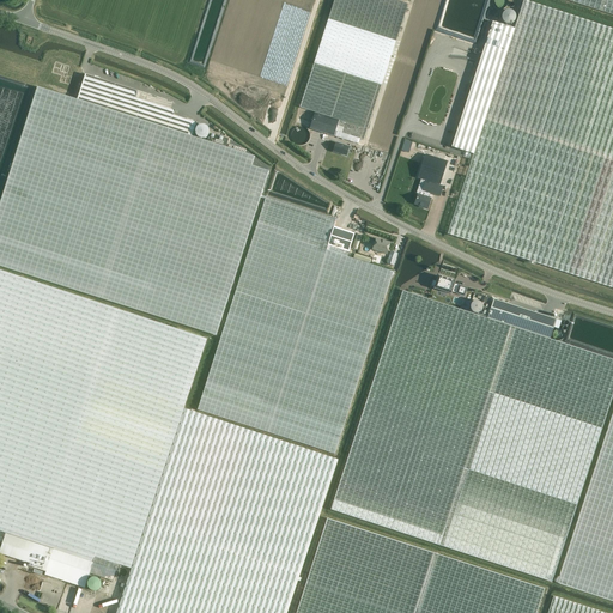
[(335,132),(364,140),(408,5),(393,0),(334,0),(299,108),(315,113),(310,129),(334,137),(335,132)]
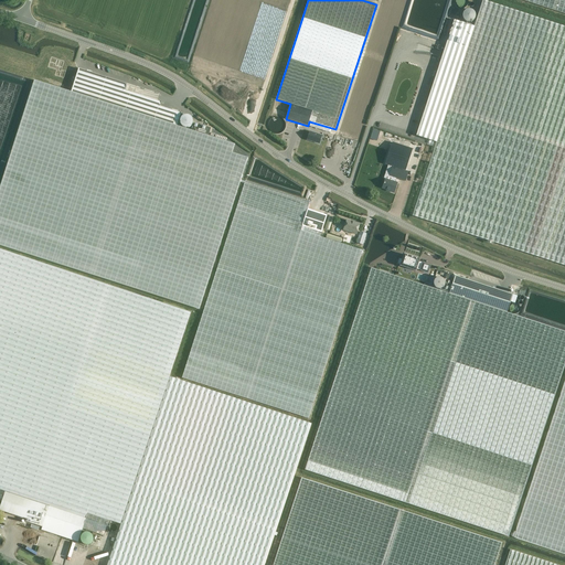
[(412,216),(564,266),(564,27),(482,0),(475,27),(454,20),(416,136),(436,142),(412,216)]
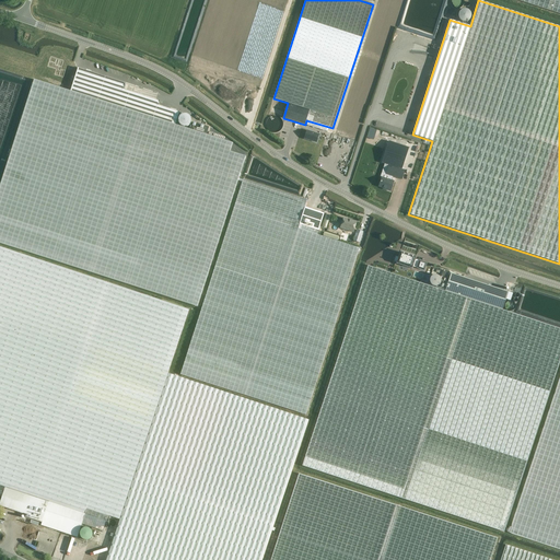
[(559,0),(510,0),(559,14),(559,0)]
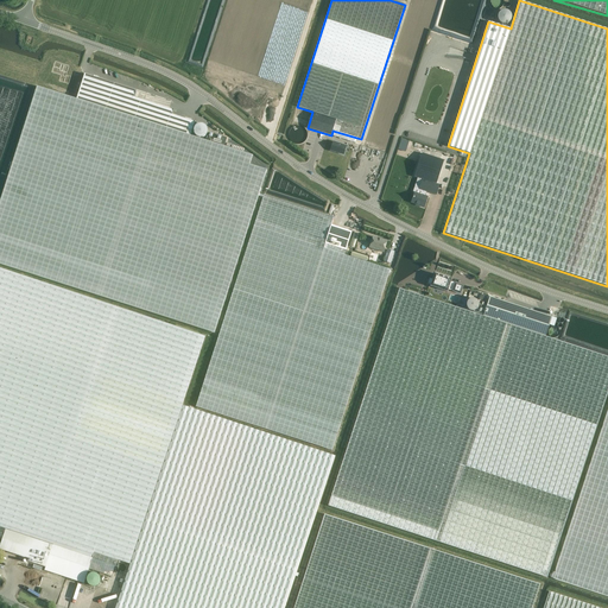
[(494,20),(505,24),(508,13),(499,8),(494,20)]
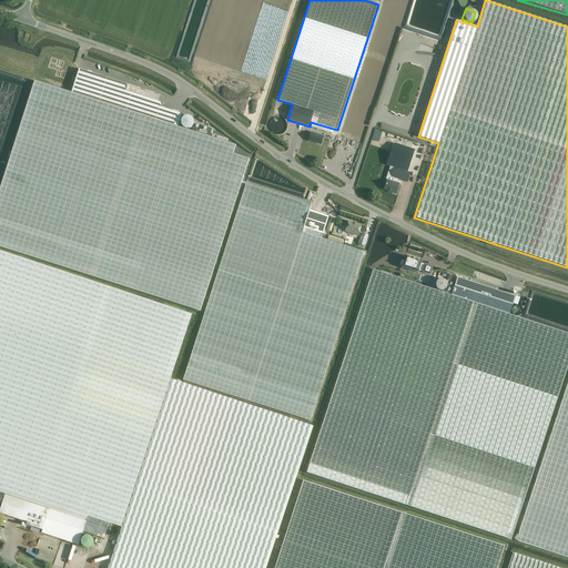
[(194,131),(179,125),(182,114),(161,108),(162,103),(125,91),(128,84),(79,70),(72,92),(34,81),(0,186),(0,246),(200,311),(249,159),(233,153),(235,145),(210,137),(194,131)]
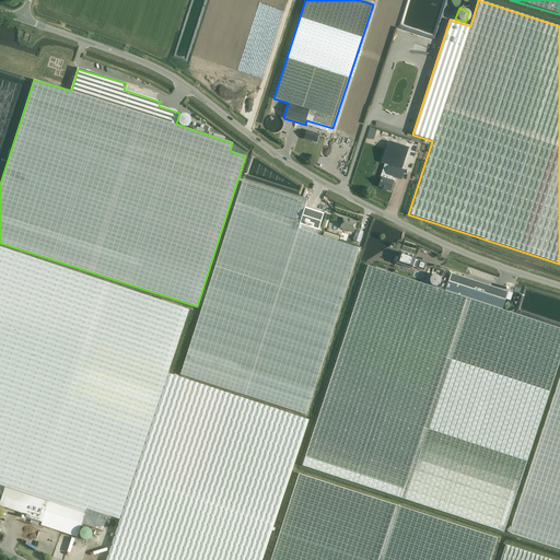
[(280,123),(280,120),(280,119),(279,118),(278,116),(277,116),(276,115),(275,114),(272,114),(270,114),(268,114),(267,115),(266,116),(264,118),(264,119),(263,120),(263,123),(263,124),(264,126),(264,127),(265,128),(267,130),(268,130),(269,131),(271,131),(272,131),(275,131),(276,130),(278,129),(279,128),(280,126),(280,125),(280,123)]
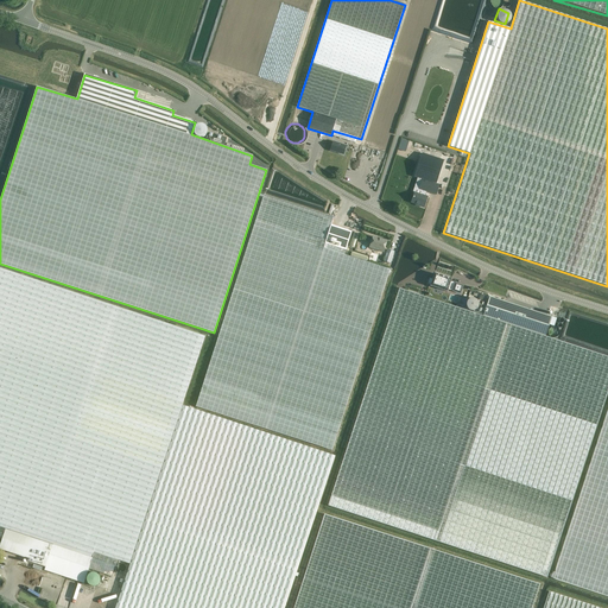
[(208,140),(225,146),(227,138),(210,133),(208,140)]
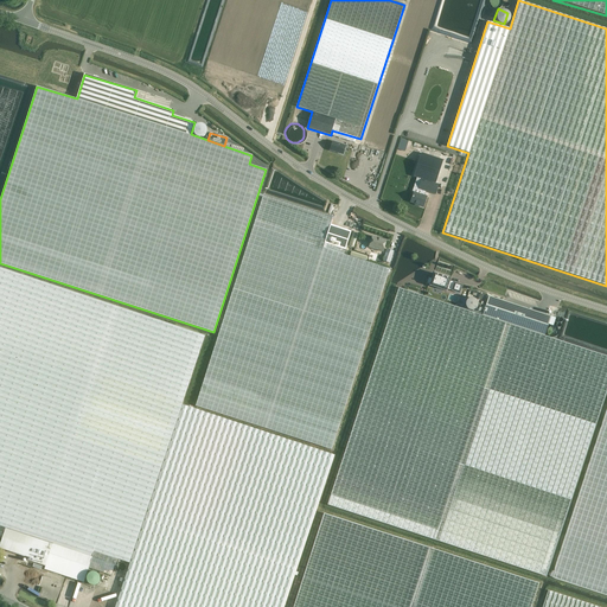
[(407,147),(408,141),(401,139),(397,149),(402,151),(404,146),(407,147)]
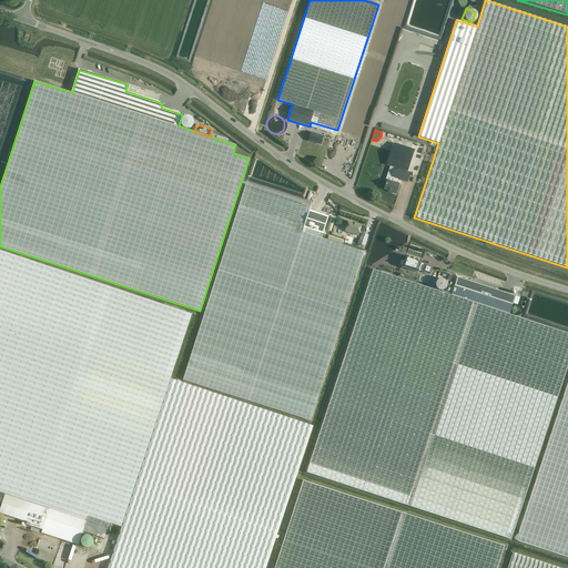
[(308,141),(321,145),(324,137),(312,132),(308,141)]
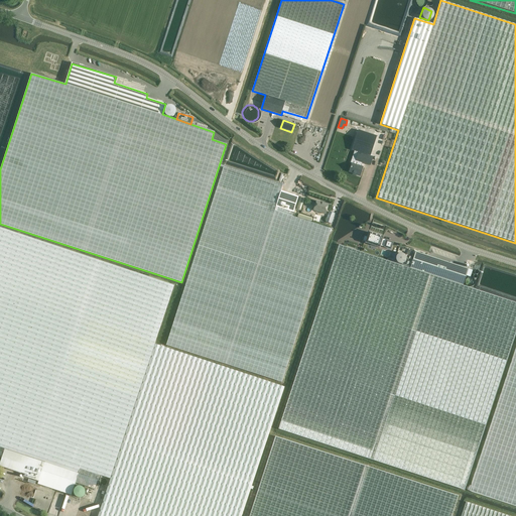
[(355,174),(360,176),(363,167),(361,166),(362,163),(370,166),(373,157),(370,156),(377,136),(358,130),(352,150),(358,152),(355,161),(359,162),(358,165),(352,164),(350,171),(356,173),(355,174)]
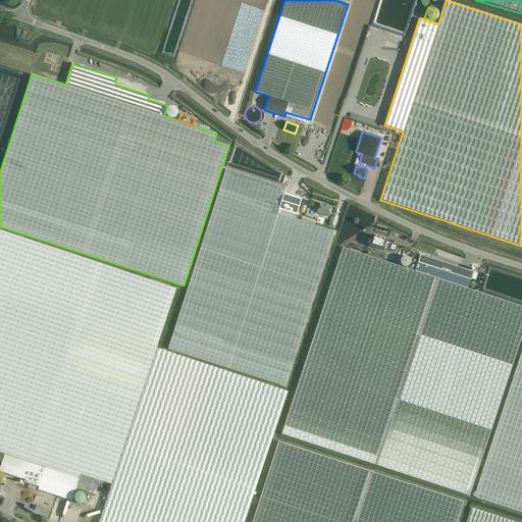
[(169,350),(285,386),(335,231),(315,224),(316,221),(302,217),(301,220),(296,219),(302,199),(284,194),(286,187),(226,167),(200,249),(201,249),(169,350)]
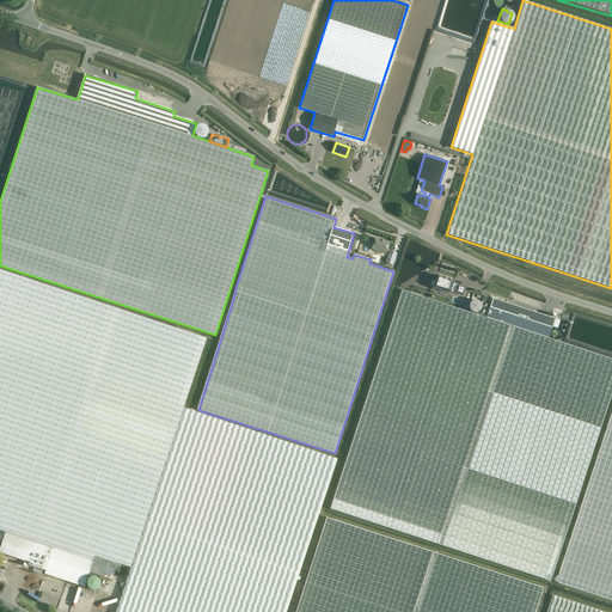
[(372,250),(386,254),(390,243),(385,240),(384,242),(375,239),(372,250)]
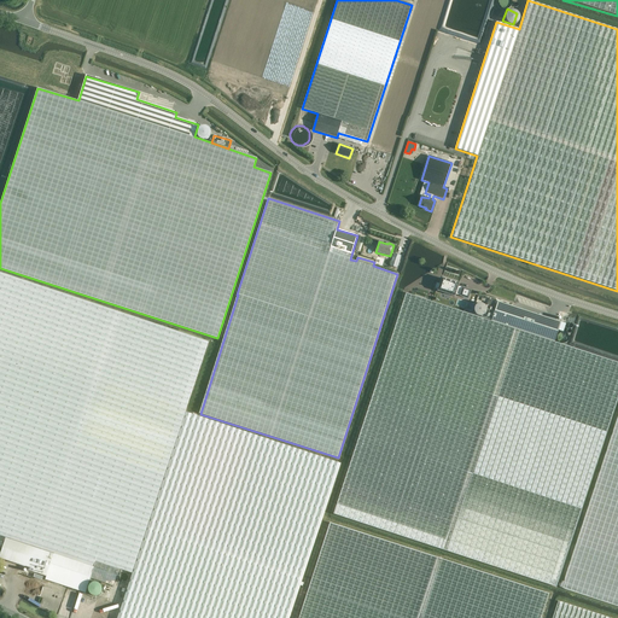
[(392,256),(390,266),(397,268),(401,258),(392,256)]
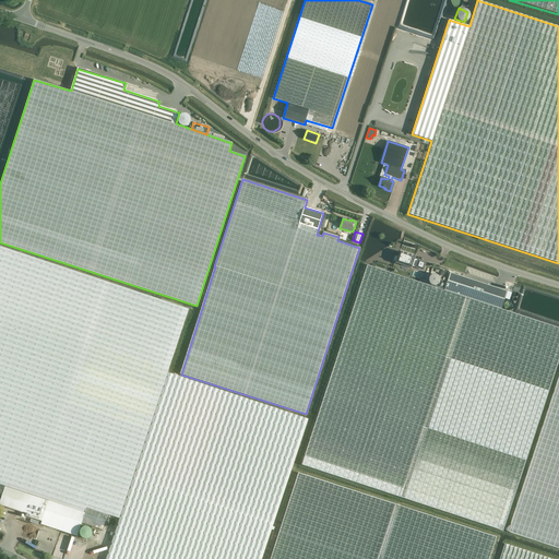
[(189,309),(0,246),(0,496),(1,497),(0,500),(0,504),(25,514),(25,516),(42,522),(40,524),(76,536),(82,523),(103,531),(108,515),(119,519),(106,558),(261,558),(308,419),(167,373),(189,309)]
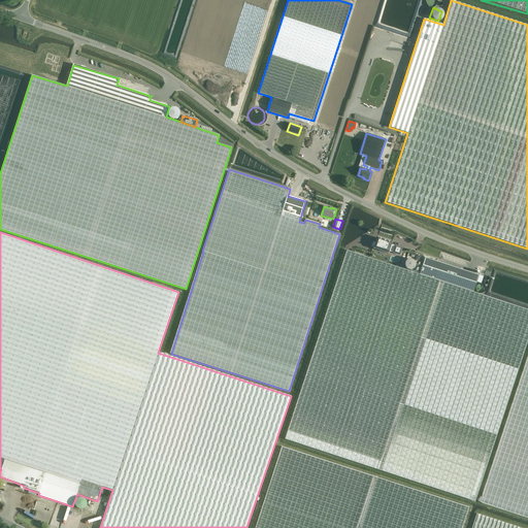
[(393,253),(400,255),(402,249),(396,246),(395,246),(391,245),(392,243),(392,242),(377,238),(375,243),(373,242),(372,246),(374,248),(374,249),(389,254),(389,253),(389,251),(394,252),(393,253)]
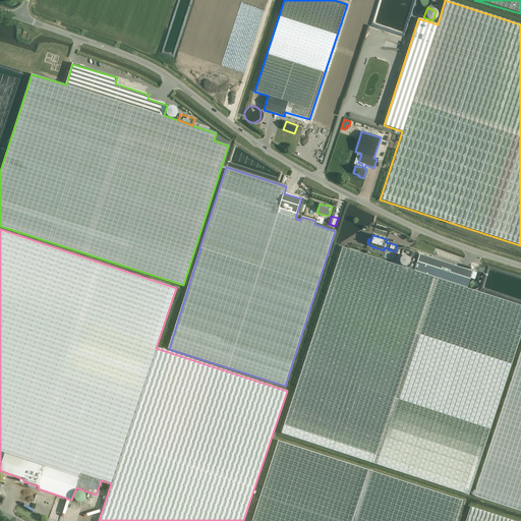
[(281,433),(468,495),(520,335),(520,305),(467,288),(473,272),(422,255),(422,253),(420,253),(418,253),(418,256),(418,257),(414,271),(342,247),(281,433)]
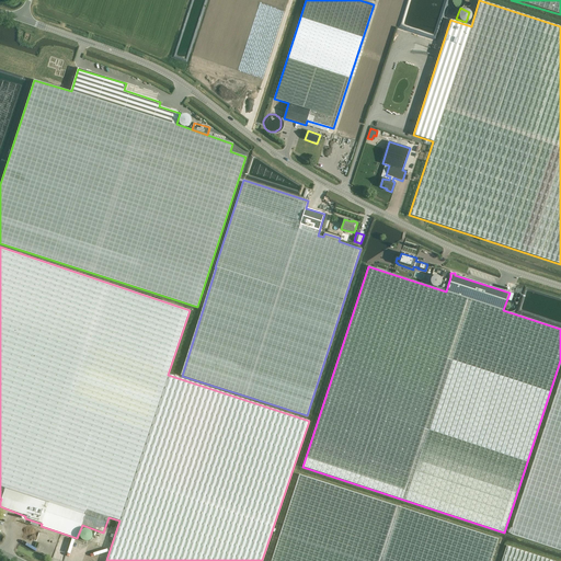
[(431,281),(431,282),(431,283),(431,284),(431,285),(432,285),(432,286),(433,286),(433,287),(434,287),(435,287),(436,287),(437,287),(438,287),(439,286),(441,286),(441,285),(442,284),(442,283),(442,282),(442,281),(442,279),(442,278),(441,278),(441,277),(439,277),(439,276),(438,276),(437,276),(436,276),(435,276),(434,276),(433,276),(433,277),(432,277),(432,278),(431,278),(431,279),(431,281)]
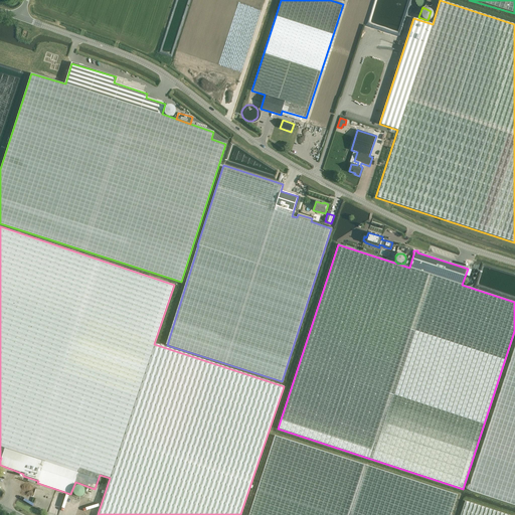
[(514,348),(484,445),(469,490),(514,505),(514,348)]
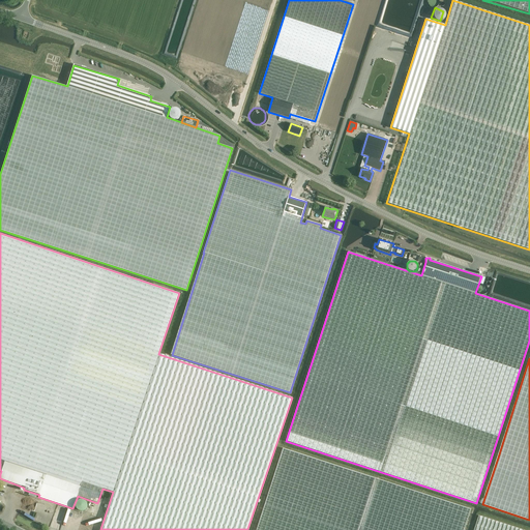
[(464,529),(471,509),(283,448),(256,529),(464,529)]
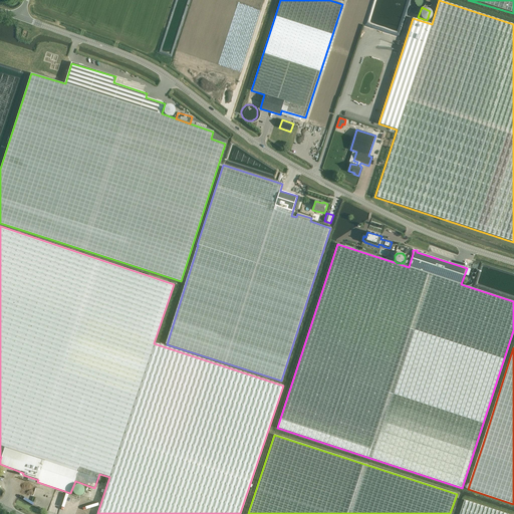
[(507,513),(464,500),(459,513),(507,513)]
